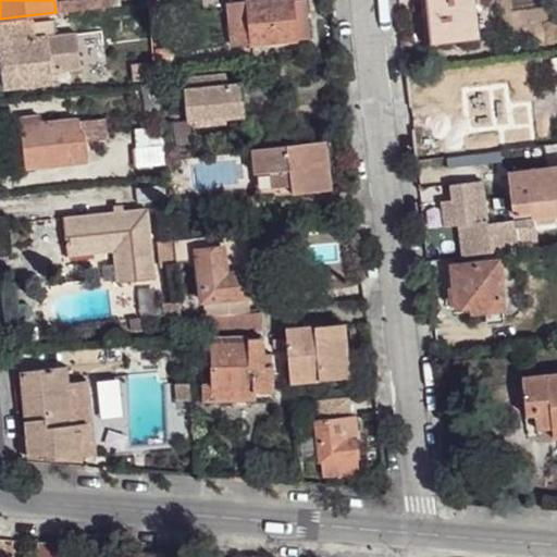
[(111,0),(72,0),(54,2),(56,12),(112,7),(111,0)]
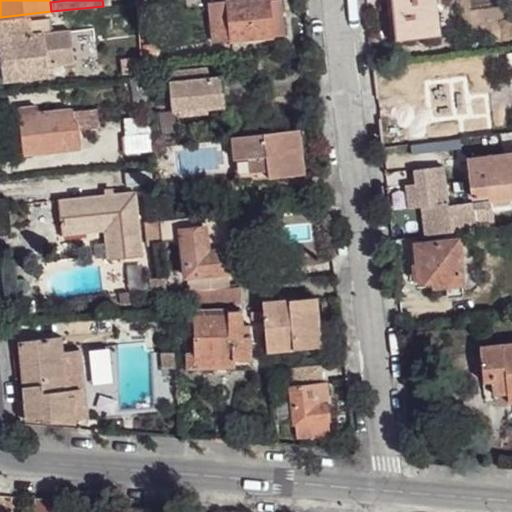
[(231,0),(210,2),(214,42),(272,37),(268,1),(276,0),(231,0)]
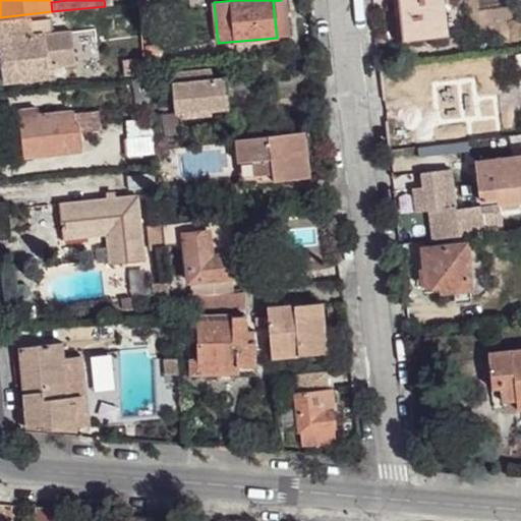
[(281,0),(273,1),(277,38),(289,36),(285,0),(281,0)]
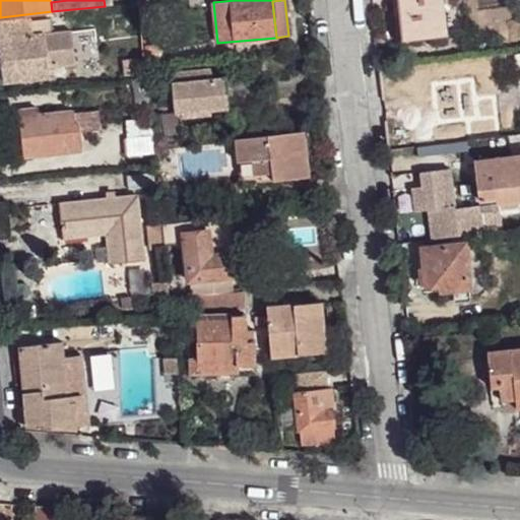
[(393,0),(398,42),(404,41),(399,0),(393,0)]
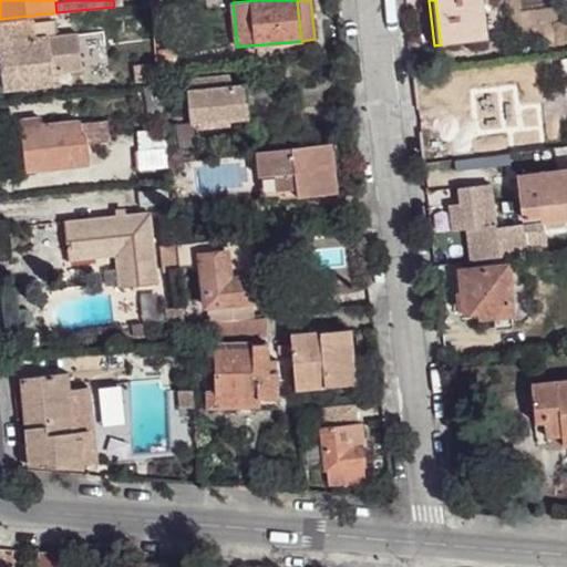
[(435,0),(441,44),(486,40),(485,24),(478,24),(477,12),(483,12),(482,0),(435,0)]
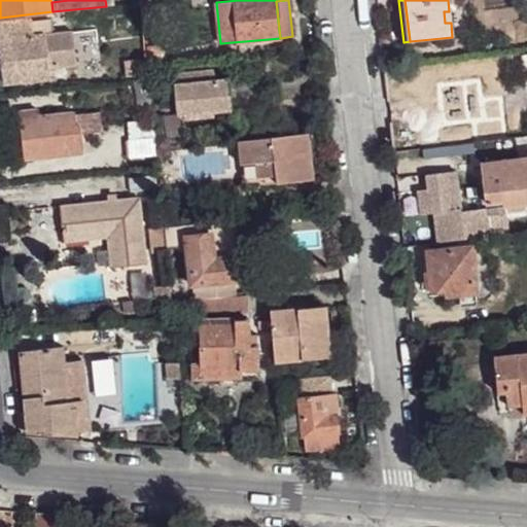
[(0,23),(0,38),(6,82),(47,77),(43,35),(31,36),(29,20),(0,23)]
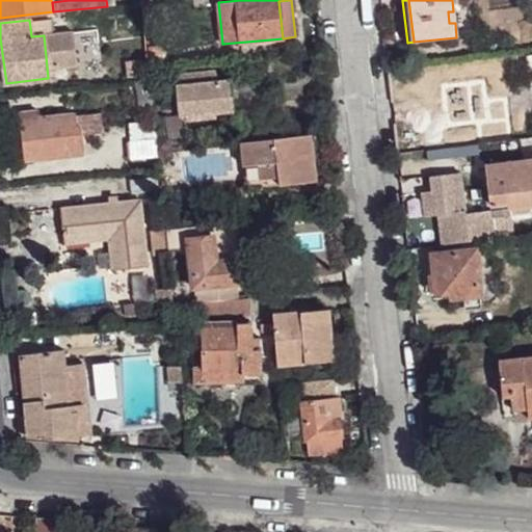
[(44,35),(48,78),(59,78),(53,34),(44,35)]
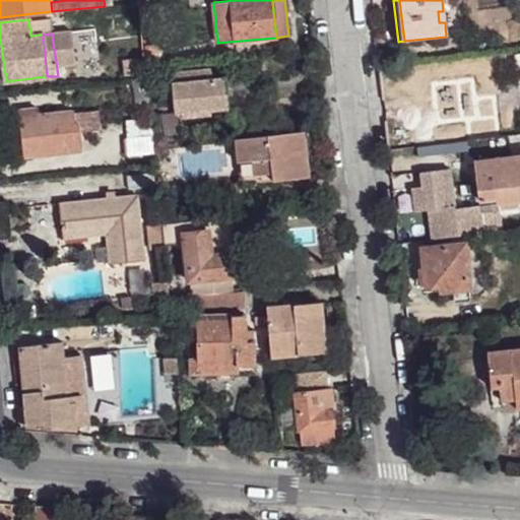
[(179,82),(173,83),(173,106),(180,106),(181,118),(200,115),(200,110),(228,108),(224,77),(212,78),(211,69),(179,72),(179,82)]
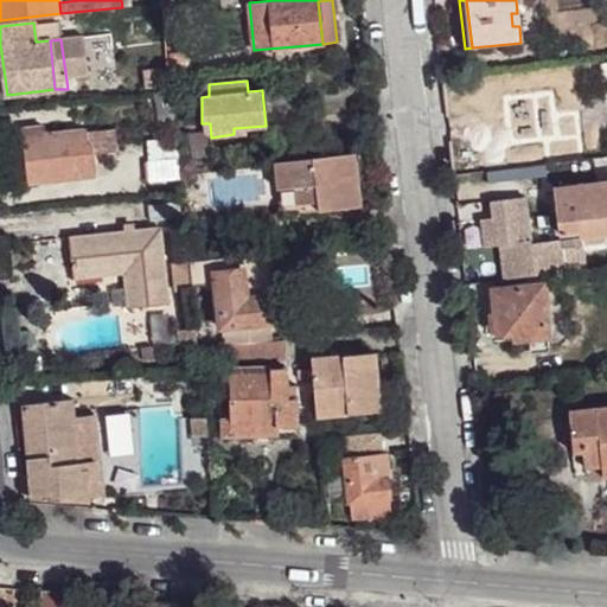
[(158,91),(161,125),(177,122),(171,89),(158,91)]
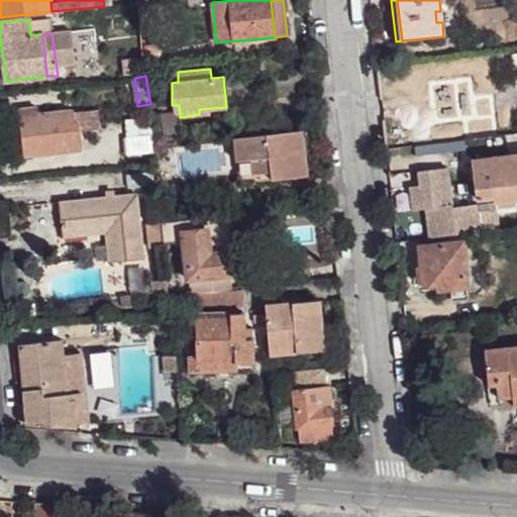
[(17,110),(23,153),(81,148),(79,132),(79,131),(79,123),(75,123),(74,112),(38,115),(37,108),(17,110)]
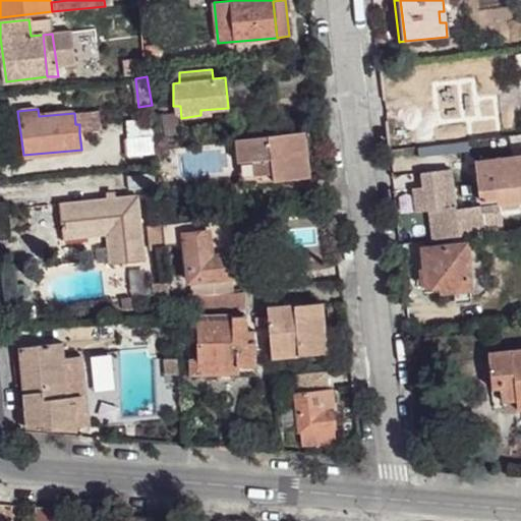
[(79,132),(79,133),(101,131),(99,110),(74,113),(75,124),(79,124),(79,132)]
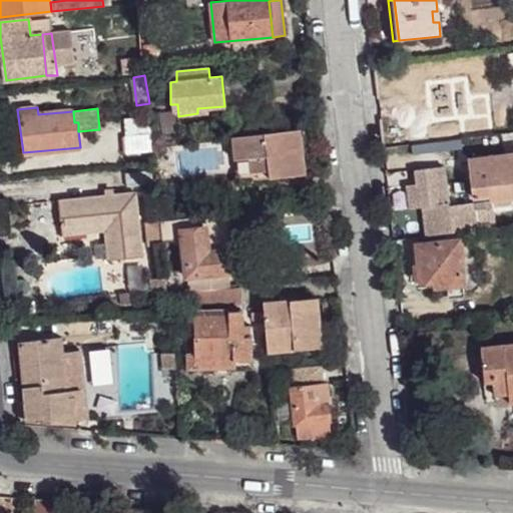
[(150,133),(150,134),(176,132),(173,112),(148,116),(150,133)]
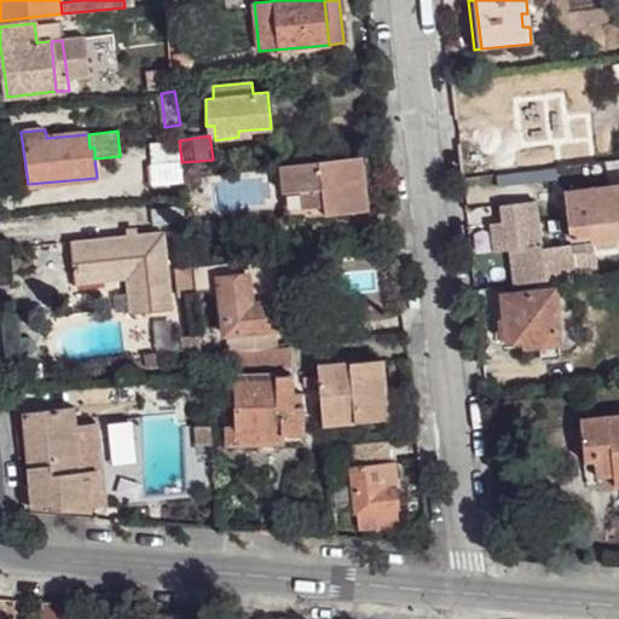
[(149,144),(150,165),(181,161),(149,144)]
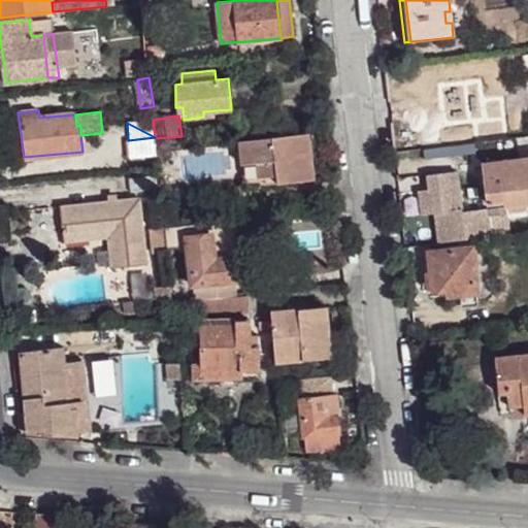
[(239,140),(243,188),(315,179),(309,133),(239,140)]
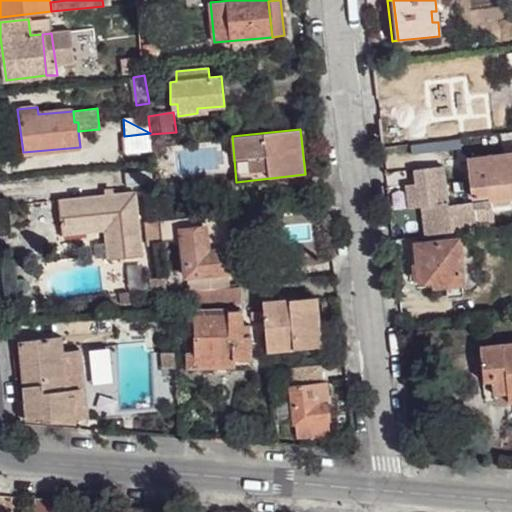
[(123,136),(124,153),(152,151),(150,134),(150,133),(124,136),(123,136)]
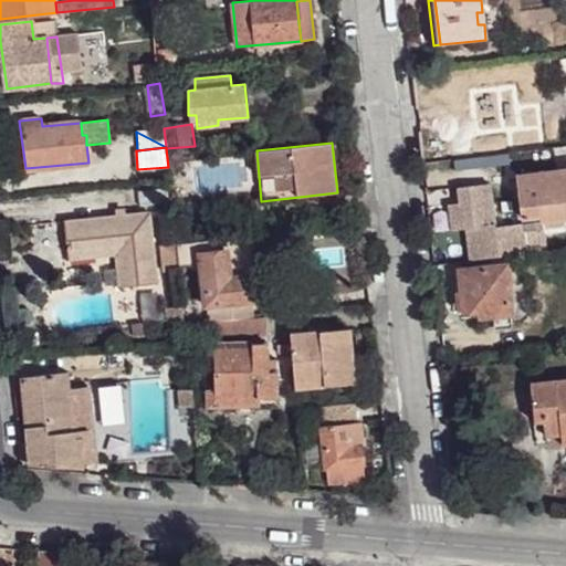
[(565,169),(517,176),(523,218),(542,216),(564,212),(565,218),(565,217),(565,169)]
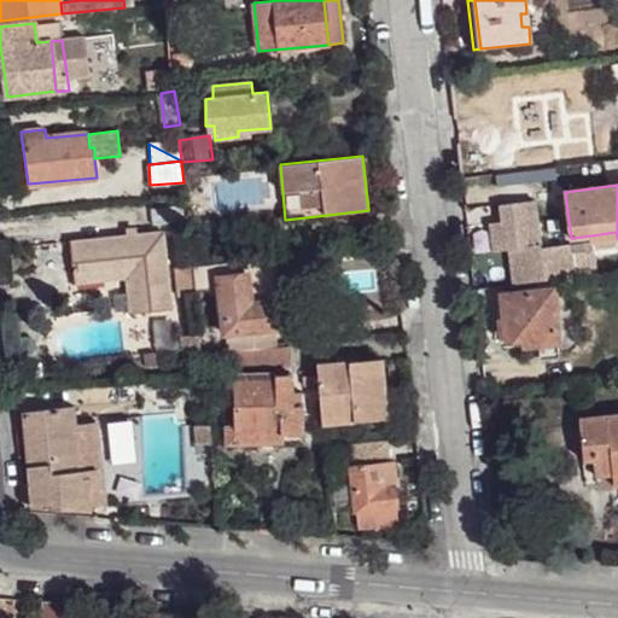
[(538,200),(489,204),(495,280),(573,274),(571,243),(542,245),(538,200)]
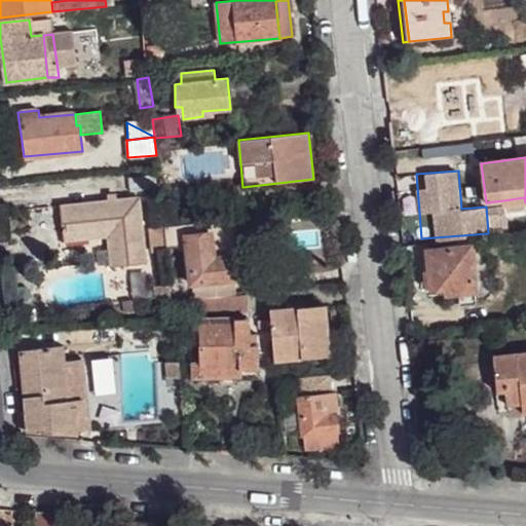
[(128,178),(129,191),(157,188),(155,174),(128,178)]
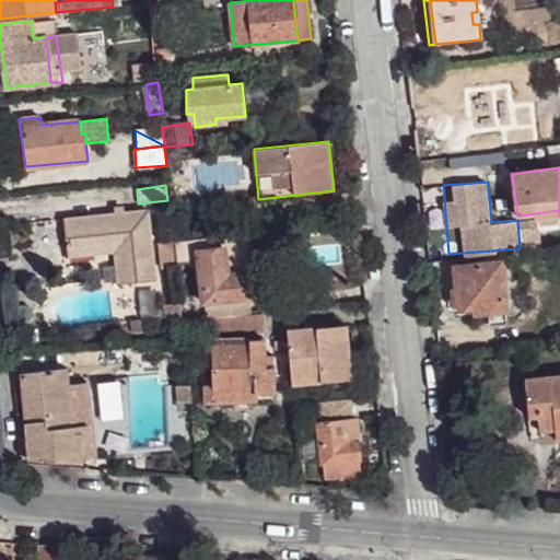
[(115,252),(118,284),(155,280),(149,210),(125,212),(115,213),(63,219),(67,248),(114,244),(115,252)]
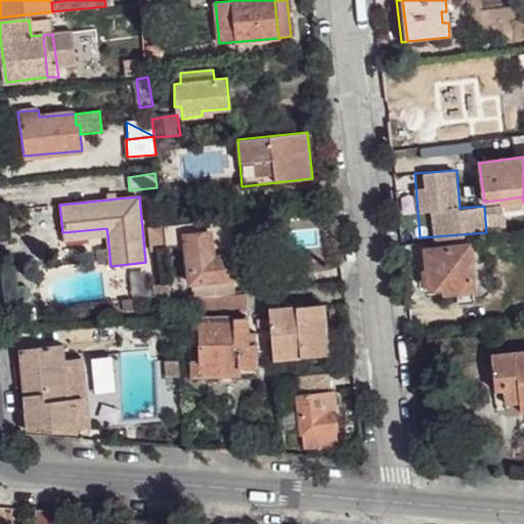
[(235,217),(226,219),(230,255),(232,276),(243,275),(235,217)]
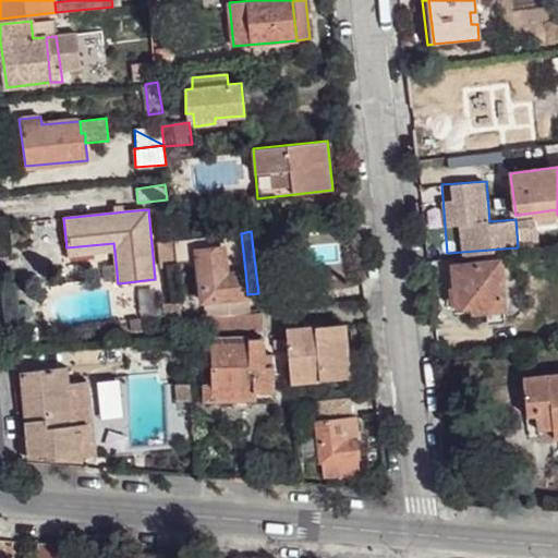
[(195,239),(174,240),(177,263),(197,261),(202,302),(249,298),(247,294),(241,233),(235,233),(195,239)]
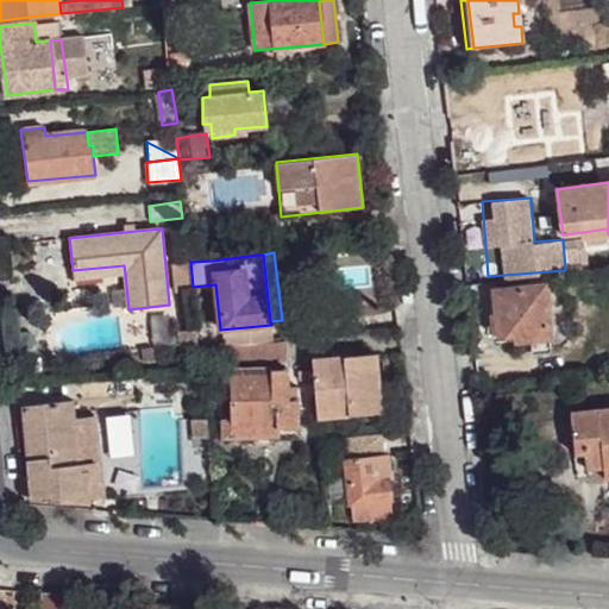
[(174,263),(176,292),(193,290),(193,287),(190,262),(190,261),(174,263)]
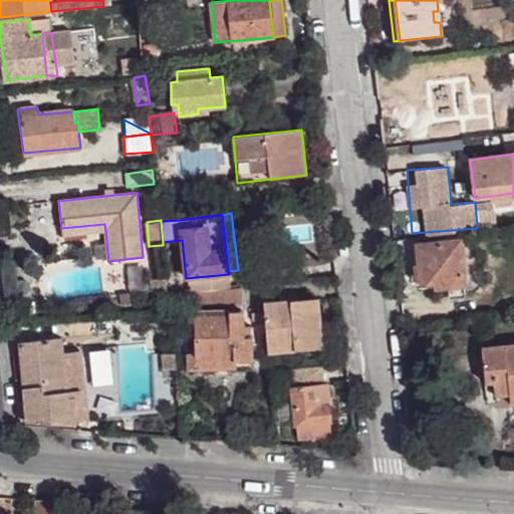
[(105,231),(104,224),(61,228),(62,236),(105,231)]
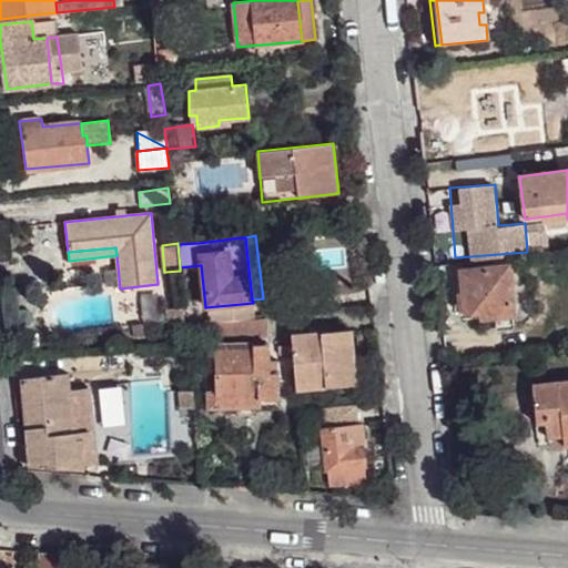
[(462,271),(466,313),(482,311),(483,318),(513,314),(508,266),(462,271)]
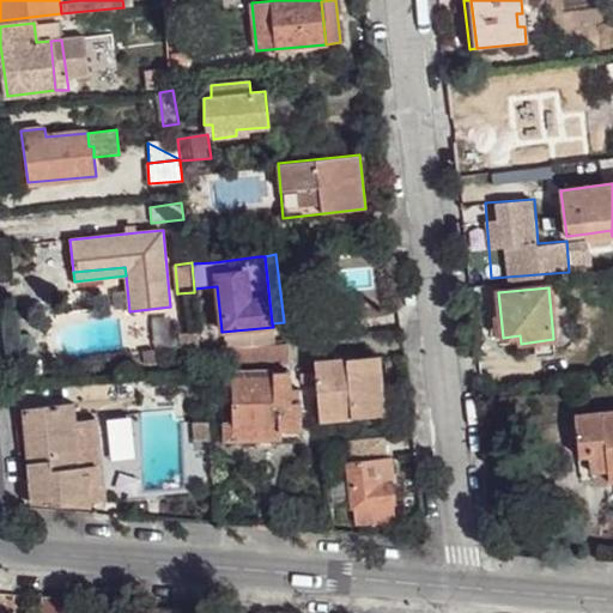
[(199,332),(201,351),(214,350),(213,329),(199,332)]
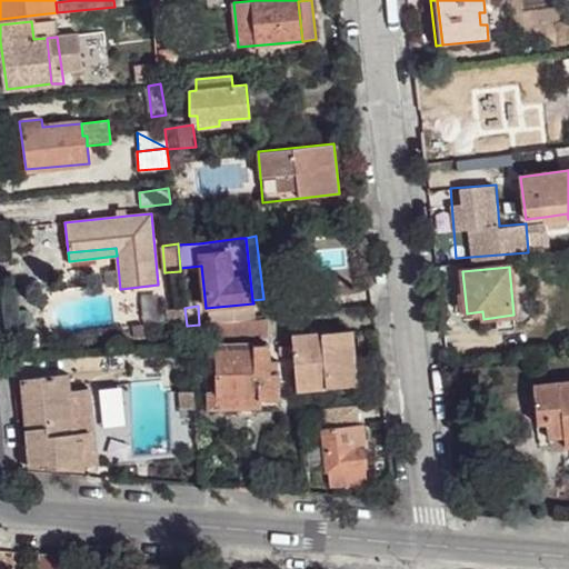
[(253,306),(206,310),(208,323),(255,320),(253,306)]
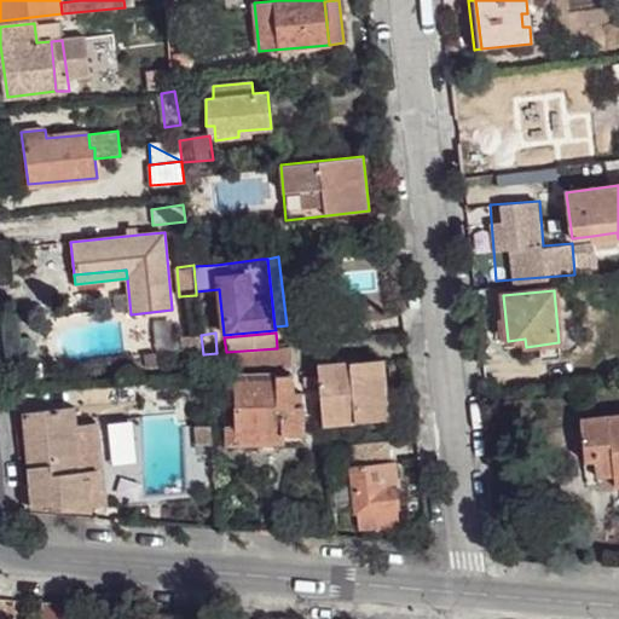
[(576,335),(577,350),(588,347),(586,334),(576,335)]
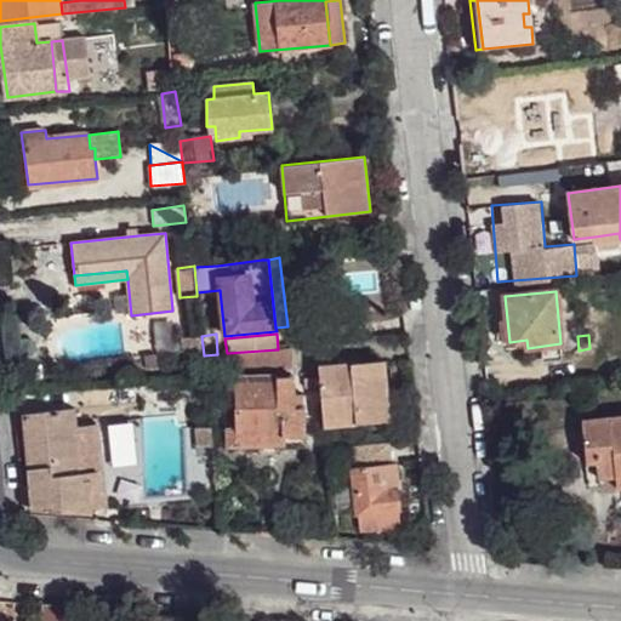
[(143,347),(144,358),(157,357),(155,345),(143,347)]
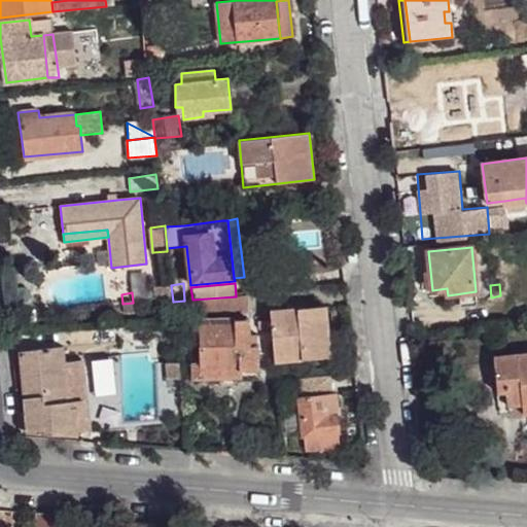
[(173,302),(174,312),(190,311),(189,301),(184,301),(173,302)]
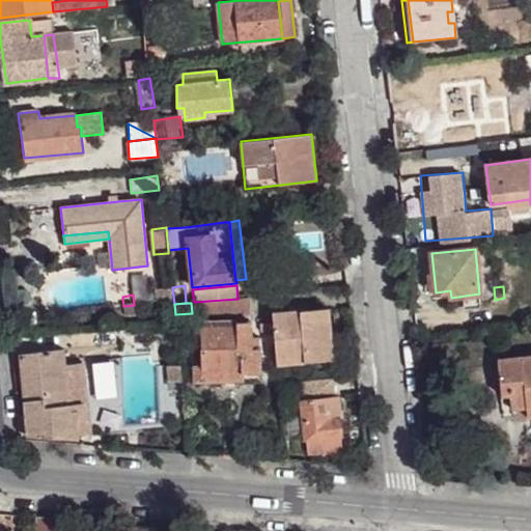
[(274,330),(277,364),(334,359),(329,308),(273,313),(274,322),(274,330)]
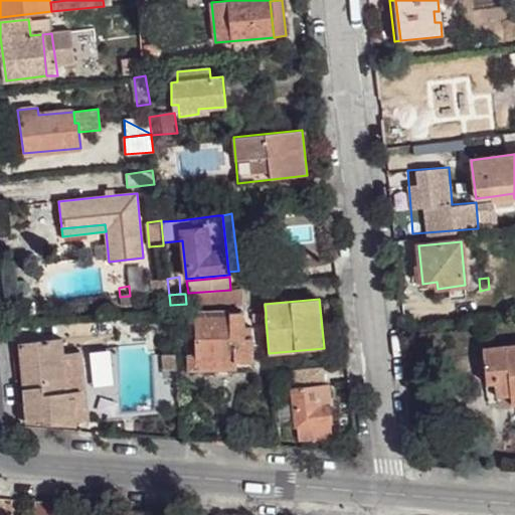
[(188,356),(189,371),(232,370),(232,362),(253,362),(252,338),(251,338),(250,327),(244,327),(244,312),(194,313),(196,356),(188,356)]
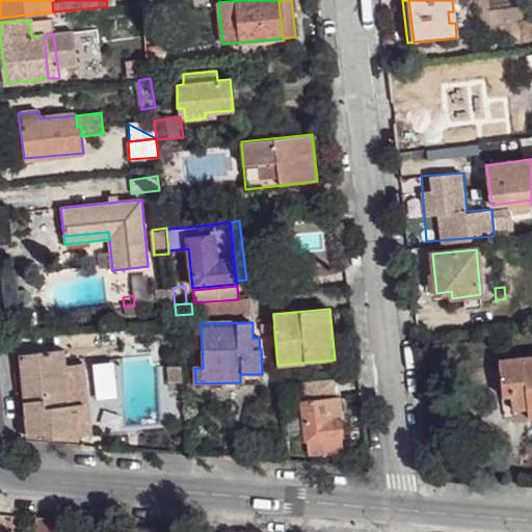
[(261,323),(262,331),(274,330),(274,322),(261,323)]
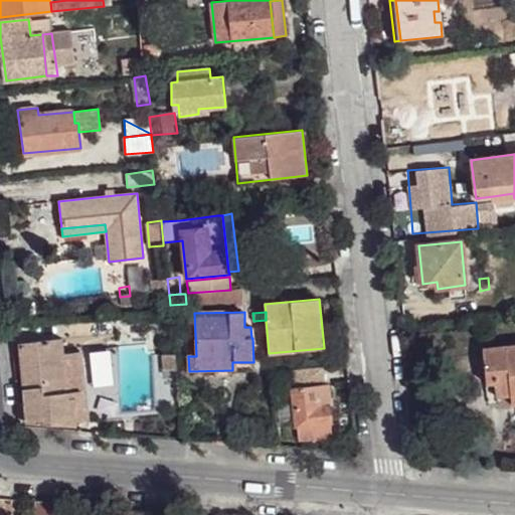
[(26,420),(26,422),(75,426),(75,420),(81,419),(80,398),(74,399),(67,399),(68,392),(63,353),(62,338),(19,342),(24,401),(26,420)]
